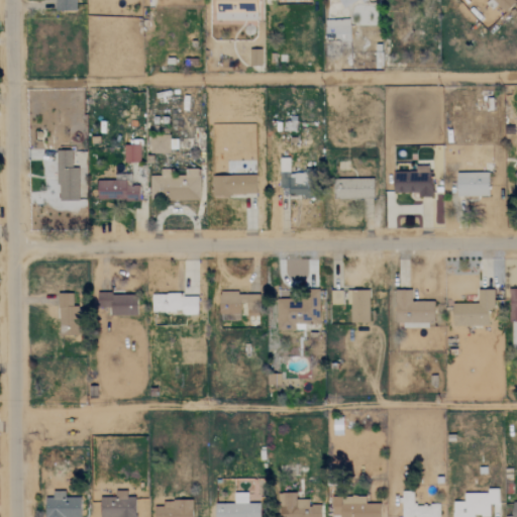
[(75,11),(75,0),(55,0),(55,10),(75,11)]
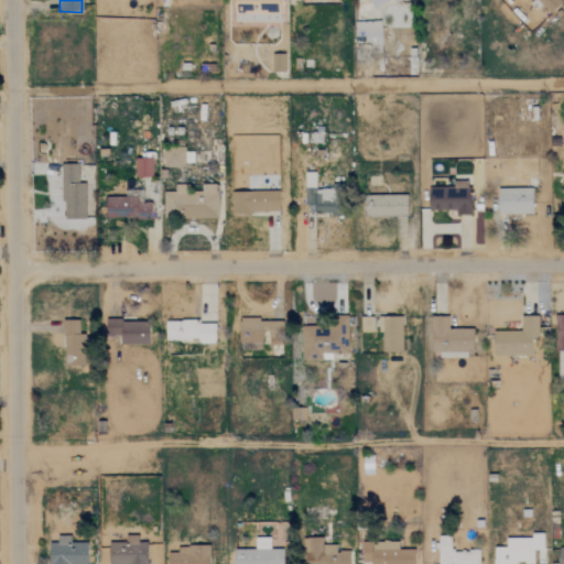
[(232,0),(232,21),(279,22),(279,0),(232,0)]
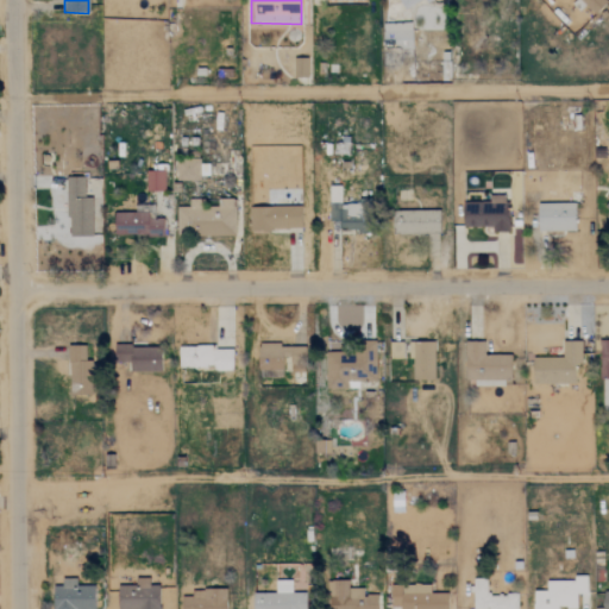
[(429,0),(397,0),(402,10),(421,0),(424,0),(425,2),(429,0)]
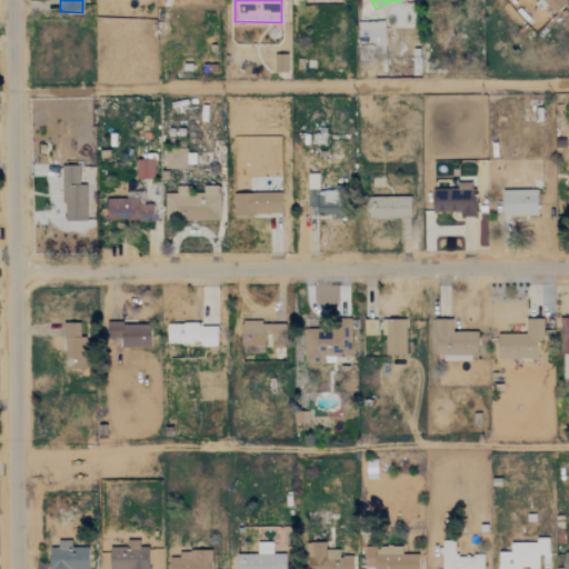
[(567,1),(565,0),(542,0),(556,12),(567,1)]
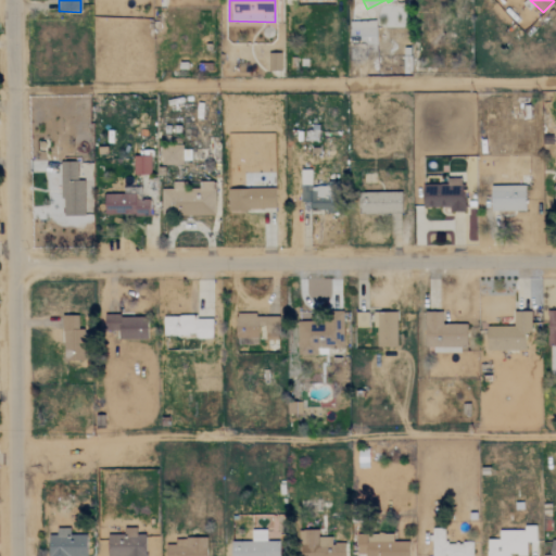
[(350,46),(376,45),(376,23),(349,24),(350,46)]
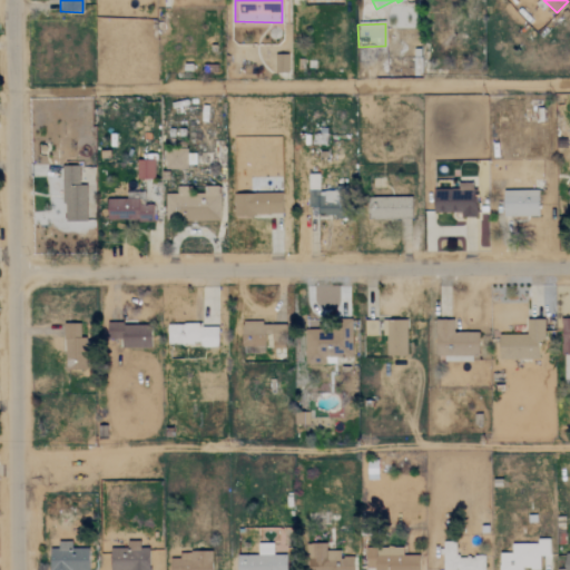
[(287,72),(287,55),(275,55),(275,74),(287,72)]
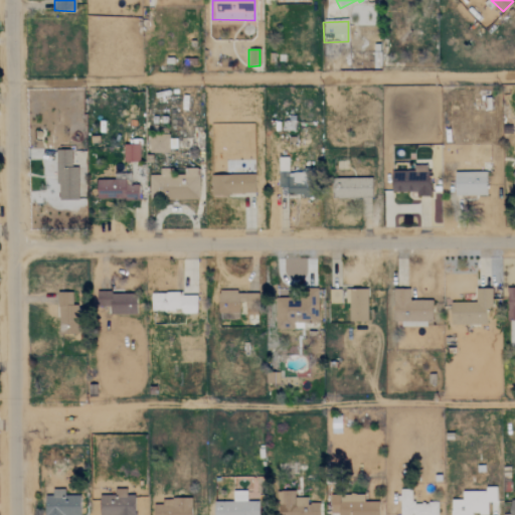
[(139,145),(123,145),(123,162),(139,162),(139,145)]
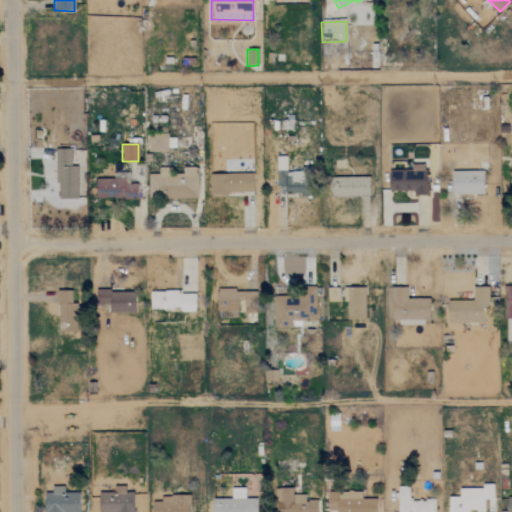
[(77,166),(71,166),(71,149),(56,149),(55,198),(77,199),(77,166)]
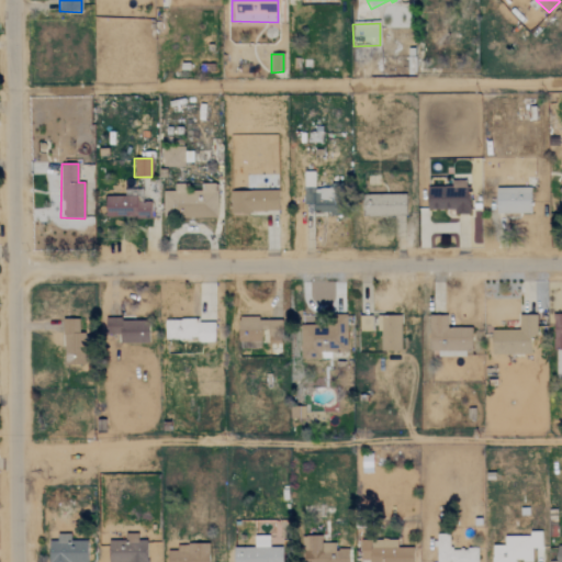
[(303,203),(312,203),(312,213),(335,212),(334,188),(314,189),(314,171),(303,171),(303,203)]
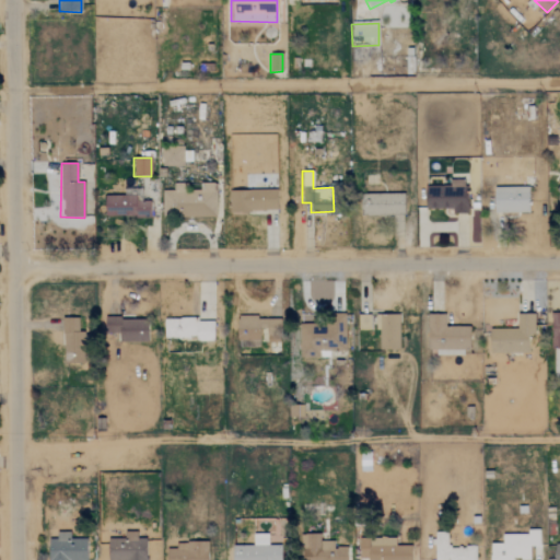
[(466,179),(450,181),(450,186),(424,187),(426,209),(451,209),(451,214),(467,213),(466,179)]
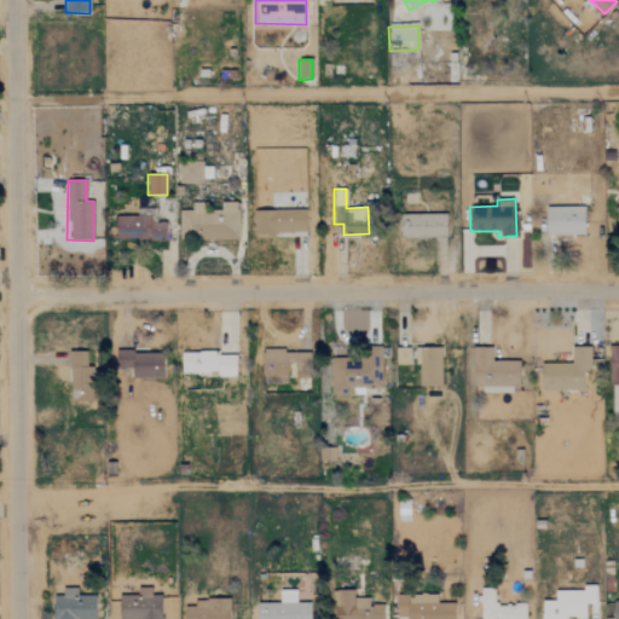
[(238,203),(191,203),(191,210),(179,210),(179,239),(238,239),(238,203)]
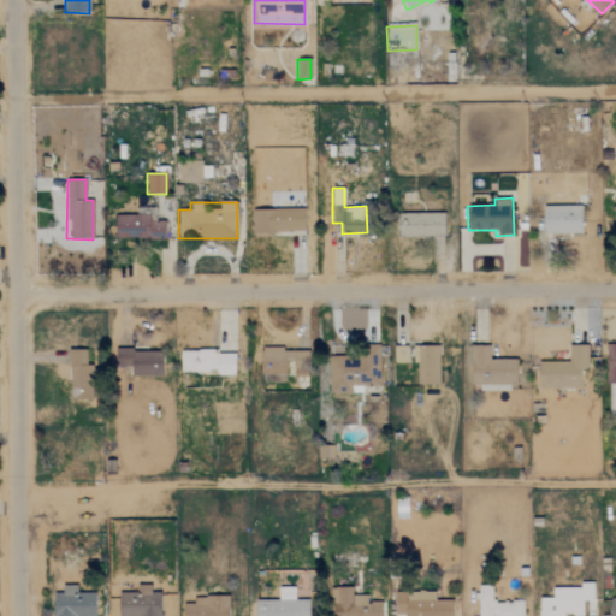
[(581,234),(581,206),(544,205),(544,234),(581,234)]
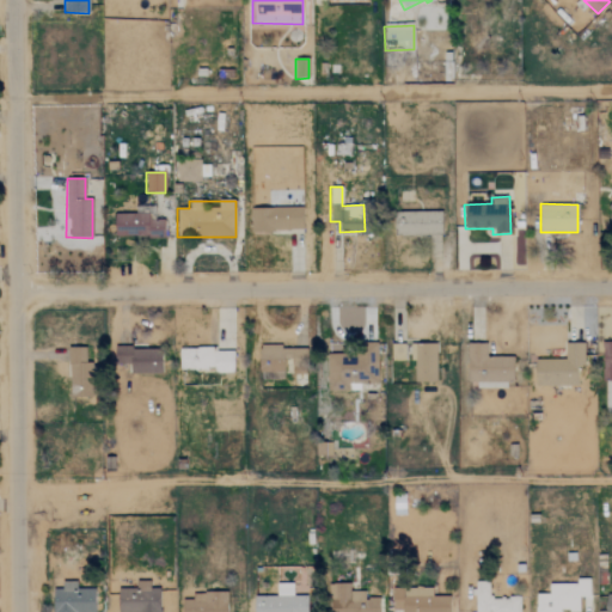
[(303,207),(251,208),(251,231),(303,231),(303,207)]
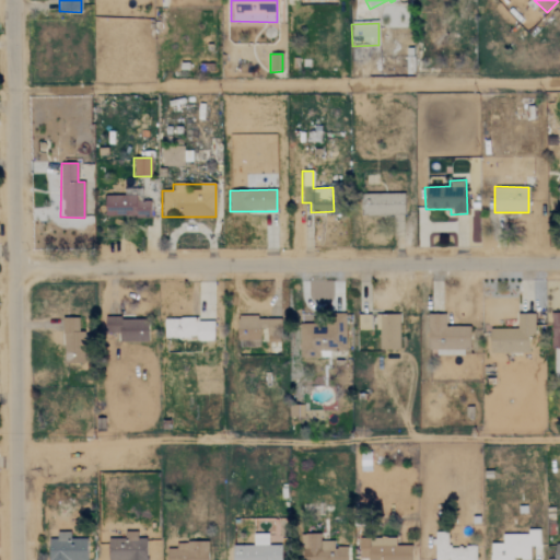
[(404,194),(358,194),(358,214),(404,216),(404,194)]
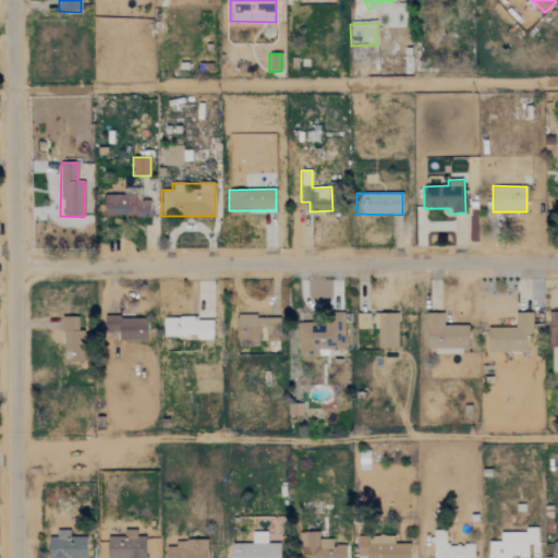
[(104,216),(149,216),(149,201),(136,201),(135,194),(104,195),(104,216)]
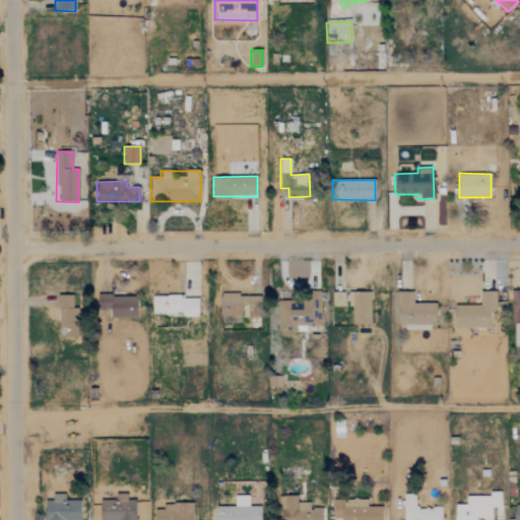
[(332,306),(343,306),(343,291),(332,293),(332,306)]
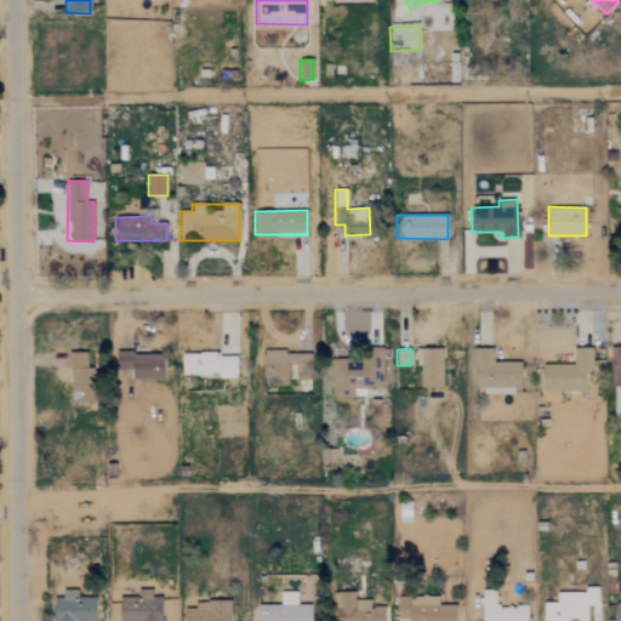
[(520,362),(494,362),(494,348),(474,348),(474,388),(484,388),(484,392),(520,392),(520,362)]
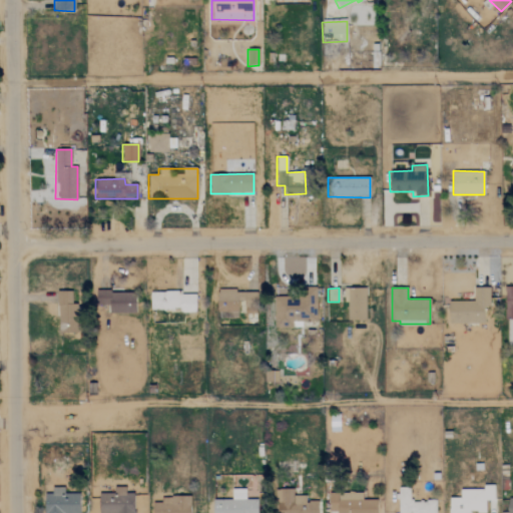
[(472,302),(449,301),(448,323),(483,324),(484,307),(489,307),(490,288),(473,288),(472,302)]
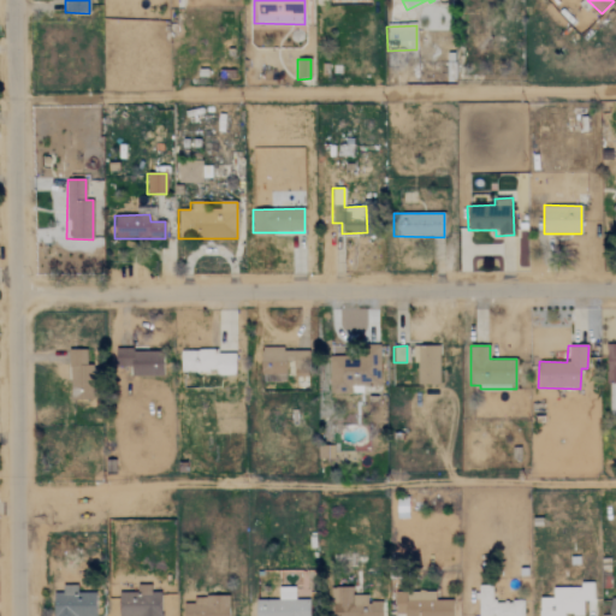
[(439,347),(418,347),(416,385),(438,385),(439,347)]
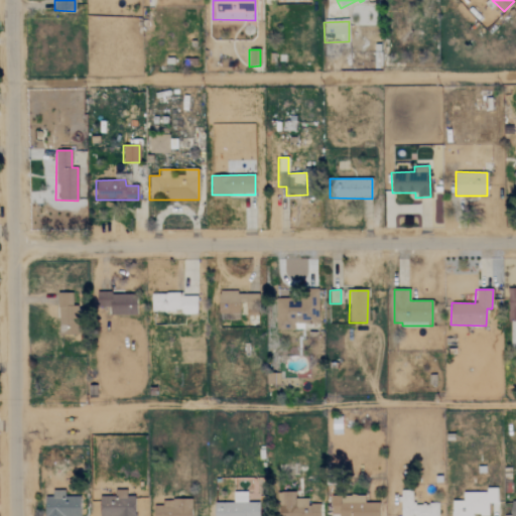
[(515,291),(508,291),(507,320),(515,320),(515,291)]
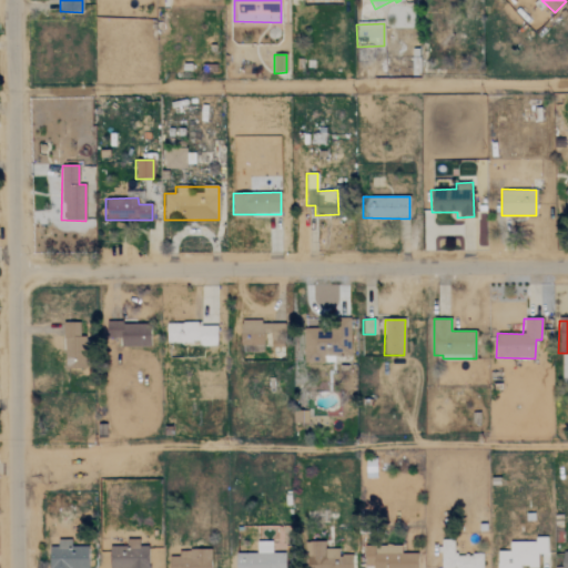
[(165,323),(166,344),(216,343),(216,326),(200,326),(199,322),(165,323)]
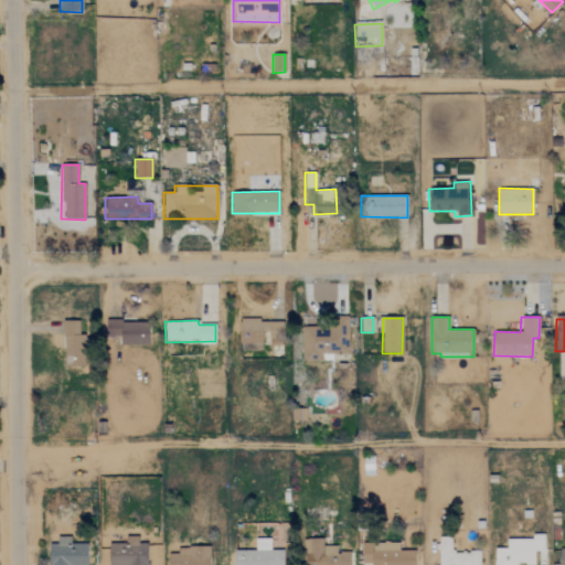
[(238,350),(267,350),(267,345),(283,345),(283,320),(238,320),(238,350)]
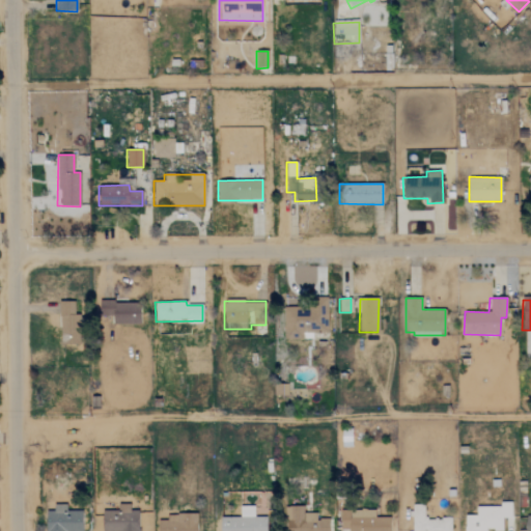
[(79,314),(74,314),(74,302),(59,302),(60,345),(80,344),(79,314)]
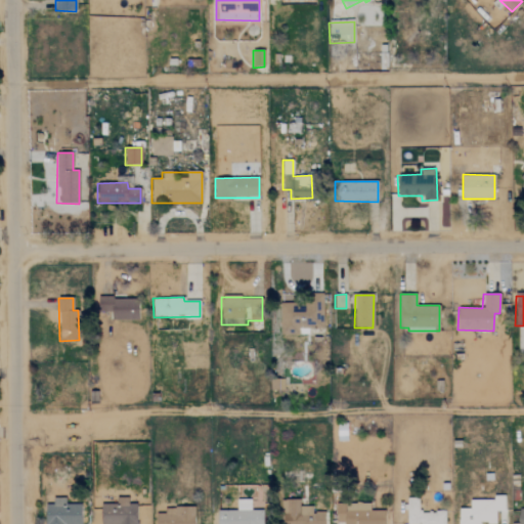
[(137,320),(138,299),(98,298),(97,311),(112,311),(112,319),(137,320)]
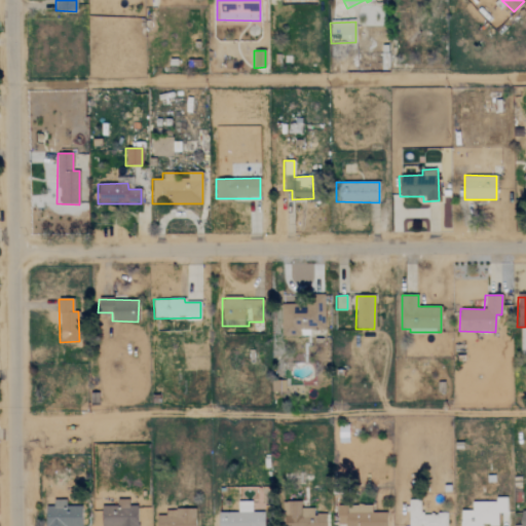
[(282,336),(300,336),(300,330),(325,330),(325,305),(297,305),(297,299),(282,299),(282,336)]
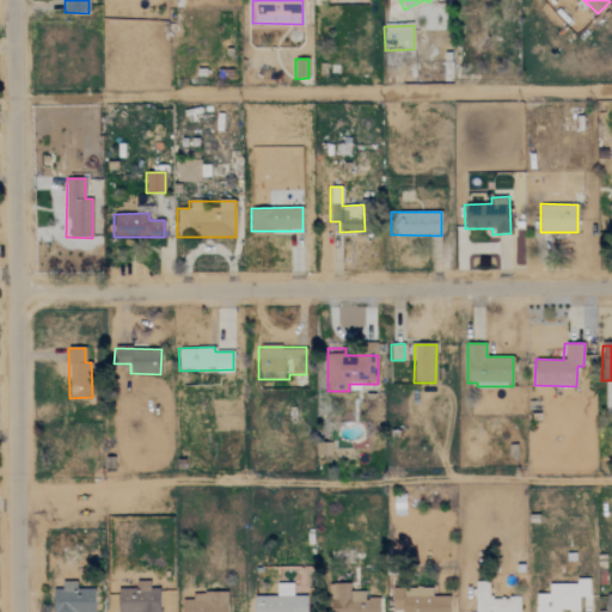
[(549,585),(549,593),(536,593),(534,611),(579,611),(579,597),(589,597),(589,579),(575,579),(575,585),(549,585)]
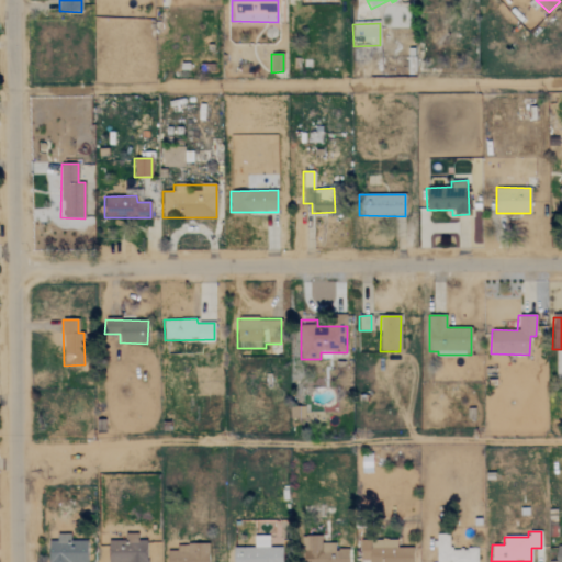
[(124,540),(108,541),(107,561),(146,561),(146,540),(137,541),(137,534),(124,535),(124,540)]
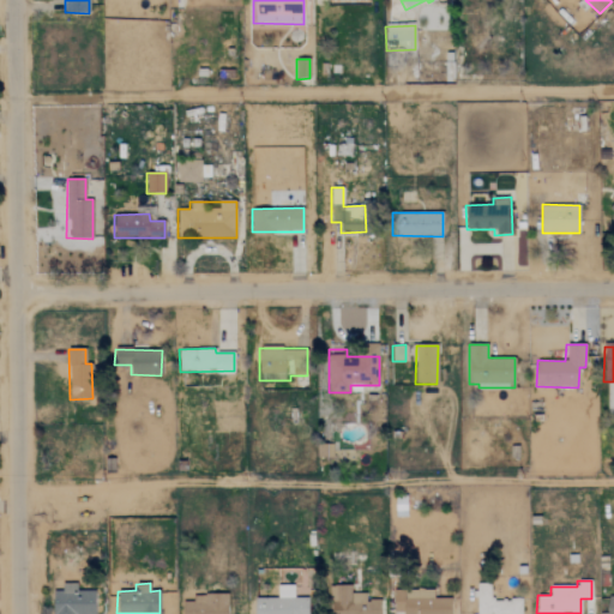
[(475,613),(522,613),(522,600),(491,599),(491,584),(476,583),(475,613)]
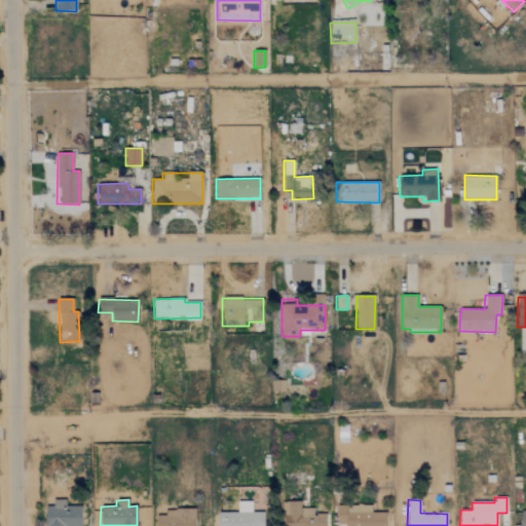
[(45,506),(43,525),(79,525),(81,506),(65,505),(66,500),(53,500),(52,506),(45,506)]
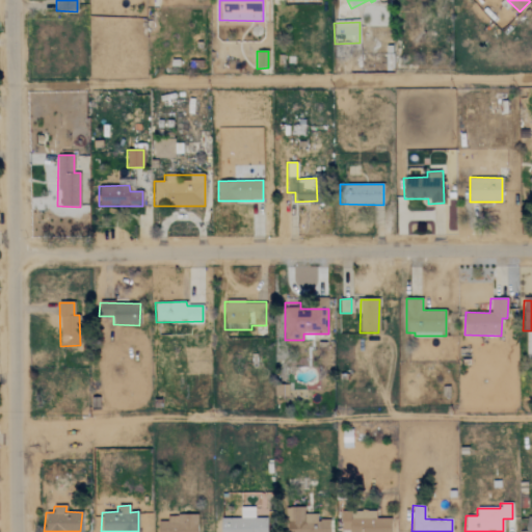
[(266,531),(267,517),(254,517),(254,507),(240,507),(240,519),(220,517),(219,531),(266,531)]
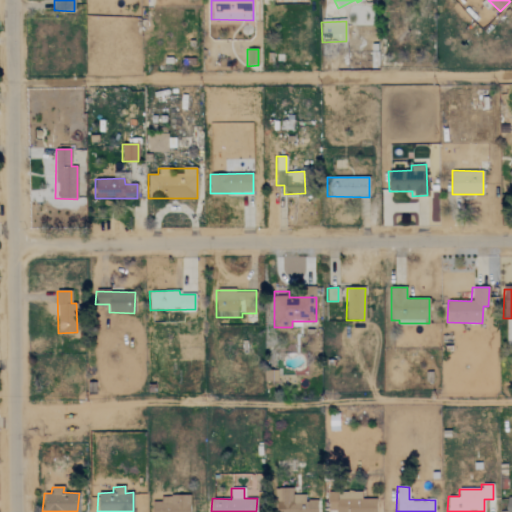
[(361,492),(328,491),(327,511),(375,511),(376,499),(361,499),(361,492)]
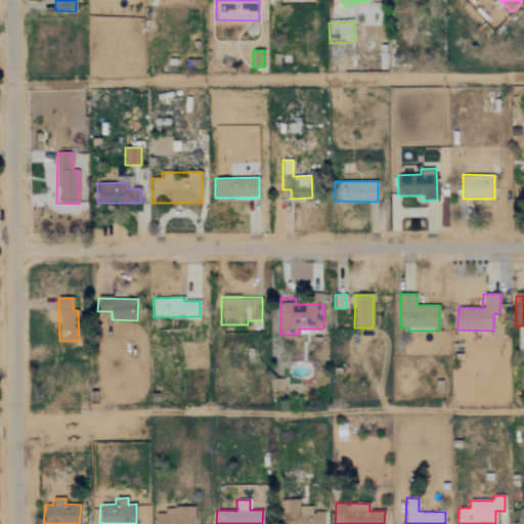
[(323,523),(324,512),(312,512),(312,506),(290,506),(289,523),(323,523)]
